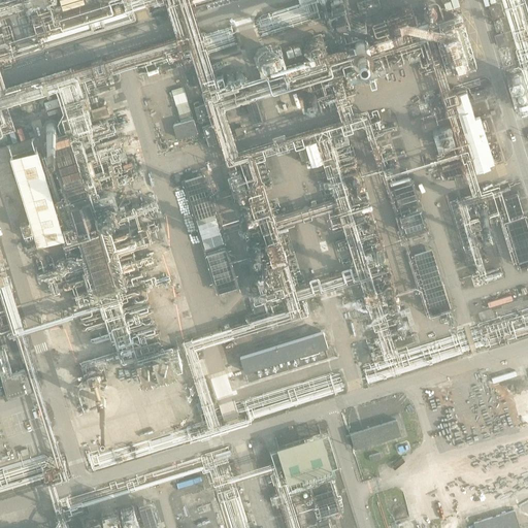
[(83,0),(60,0),(64,10),(85,3),(83,0)]
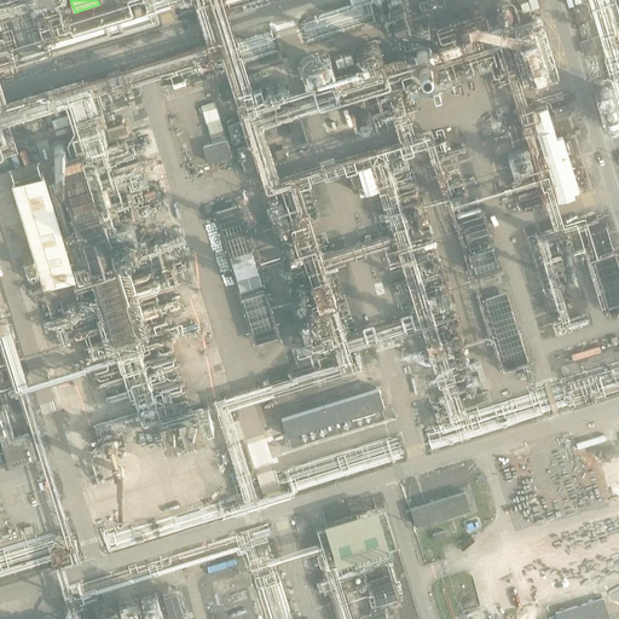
[(168,0),(151,5),(154,11),(175,5),(173,0),(168,0)]
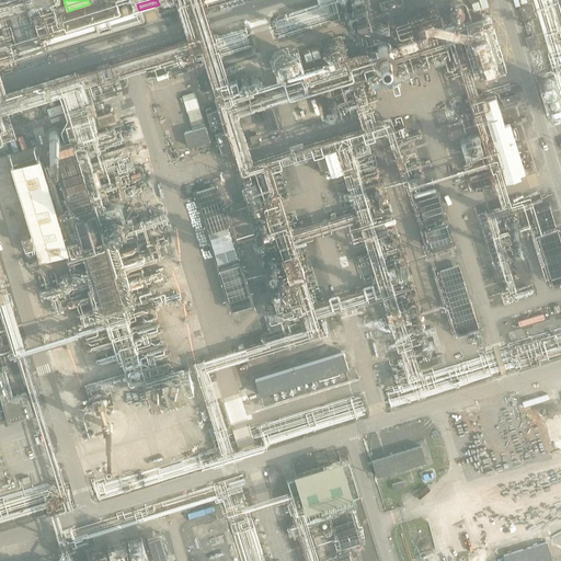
[(404,9),(401,0),(392,0),(379,4),(382,15),(388,13),(388,16),(403,12),(402,9),(404,9)]
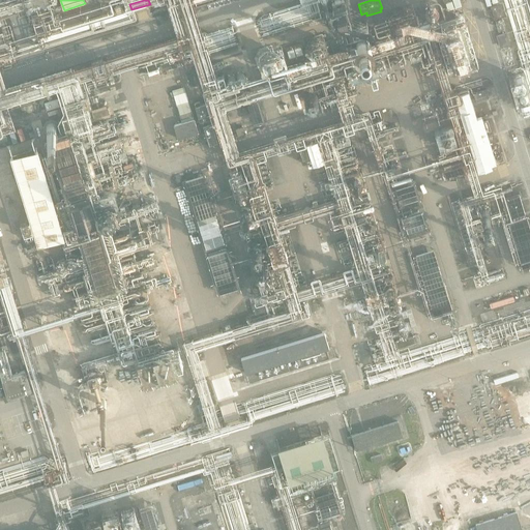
[(464,9),(461,0),(442,0),(447,15),(464,9)]
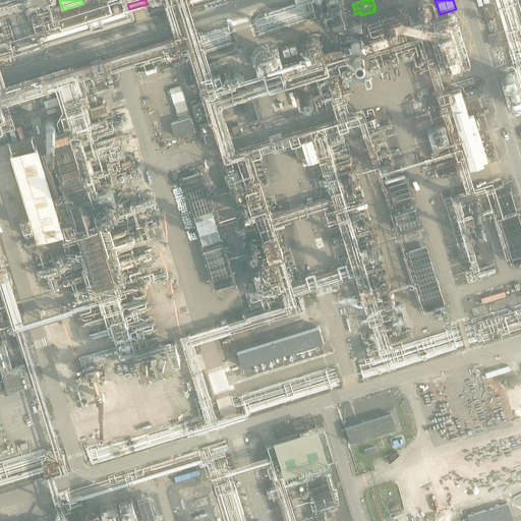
[(432,8),(432,5),(430,3),(429,2),(426,1),(423,1),(420,3),(419,5),(418,8),(419,11),(420,13),(422,14),(425,15),(427,14),(430,13),(431,11),(432,8)]
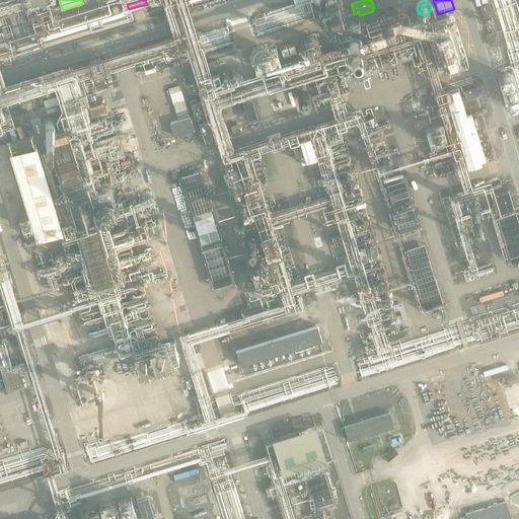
[(365,29),(364,26),(362,23),(360,21),(357,21),(354,22),(352,24),(350,26),(350,29),(351,32),(353,34),(355,36),(358,36),(361,35),(363,34),(364,32),(365,29)]
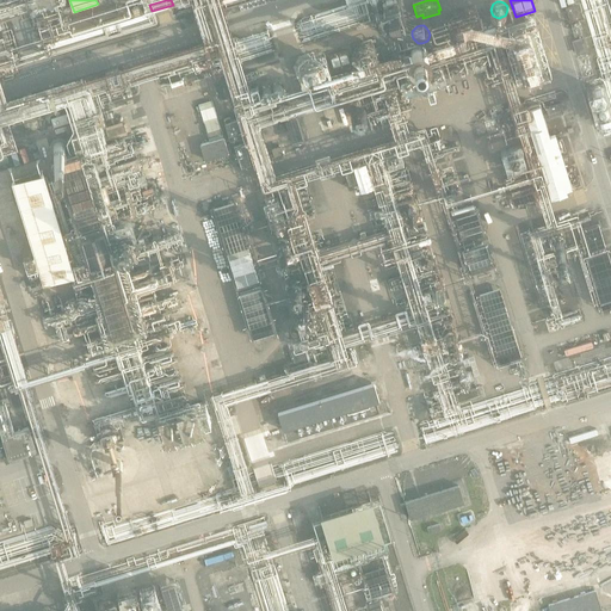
[(584,38),(574,41),(572,42),(576,55),(587,51),(584,38)]
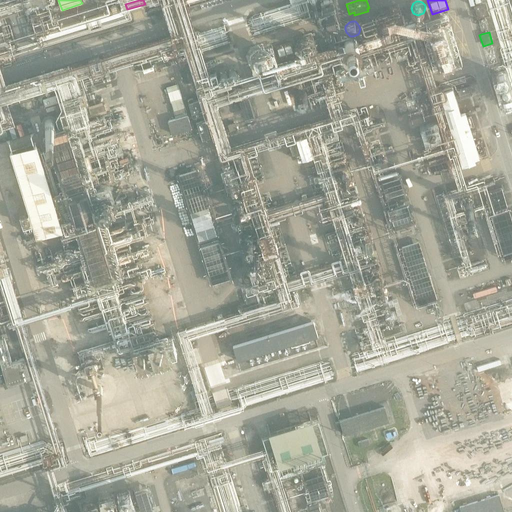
[(312,43),(312,40),(310,38),(308,36),(305,36),(303,36),(301,38),(299,40),(299,43),(299,45),(301,48),(303,49),(305,50),(308,49),(310,48),(312,46),(312,43)]
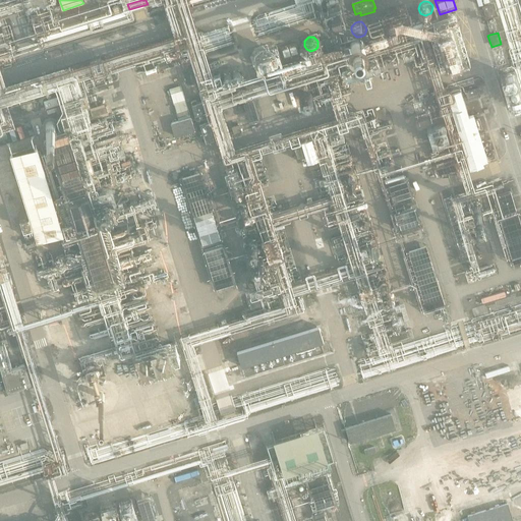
[(279,48),(283,60),(300,54),(296,42),(279,48)]
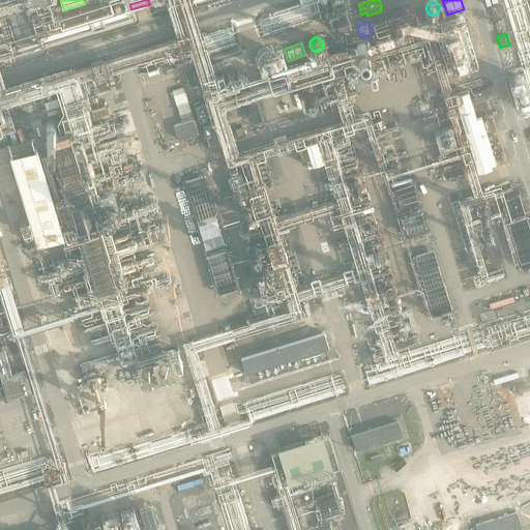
[(280,59),(280,58),(280,56),(277,54),(275,52),(273,52),(270,52),(268,53),(266,55),(265,58),(266,61),(267,63),(270,65),(272,65),(274,65),(277,64),(278,61),(280,59)]
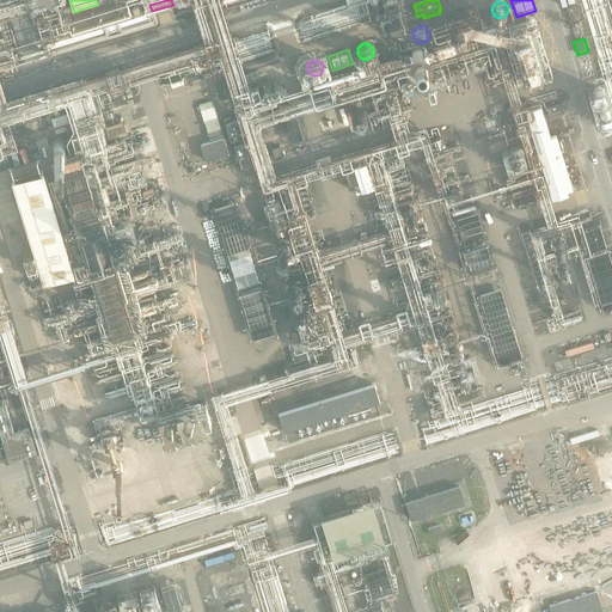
[(369,103),(369,102),(369,98),(367,96),(365,93),(361,93),(357,93),(355,95),(353,98),(352,102),(353,105),(354,108),(357,110),(360,111),(363,110),(367,109),(368,106),(369,104),(369,103)]
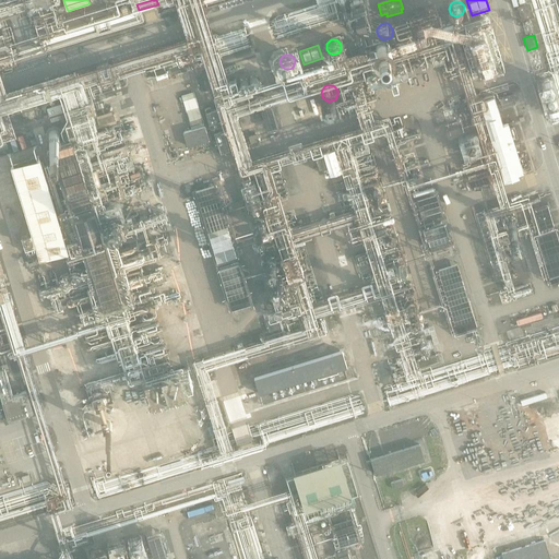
[(194,92),(182,95),(192,129),(183,132),(188,146),(210,140),(194,92)]
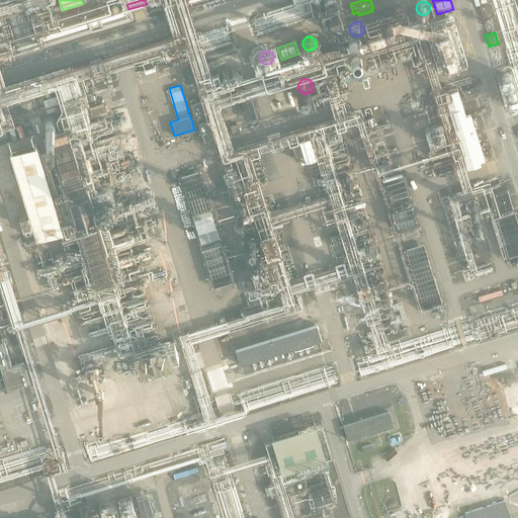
[(462,91),(465,101),(478,97),(475,88),(472,89),(471,88),(462,91)]
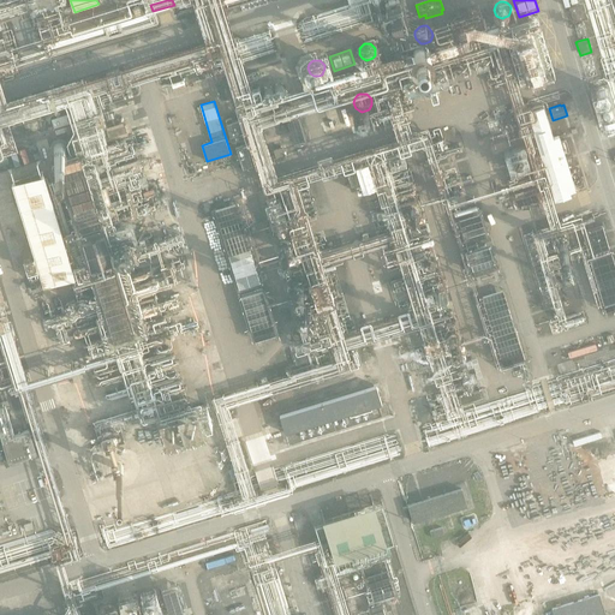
[(544,106),(532,109),(535,118),(532,119),(533,124),(530,125),(542,163),(548,162),(553,181),(548,183),(554,202),(572,196),(572,193),(577,192),(565,154),(569,151),(566,139),(561,141),(560,136),(554,137),(544,106)]
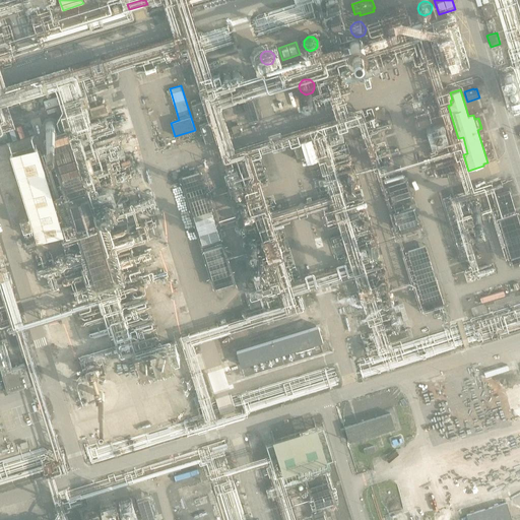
[(198,103),(197,100),(191,101),(196,116),(205,113),(201,102),(198,103)]
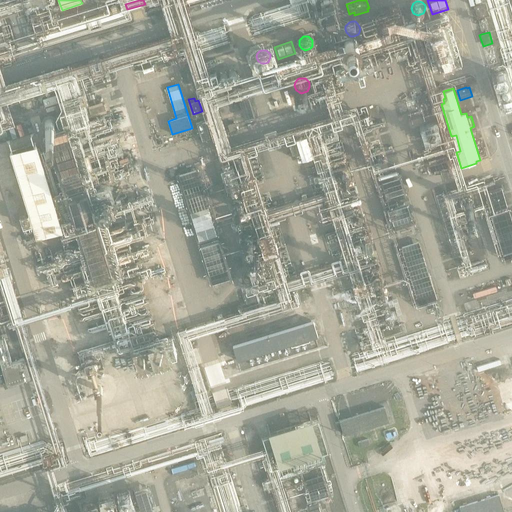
[(249,99),(223,106),(228,125),(255,117),(249,99)]
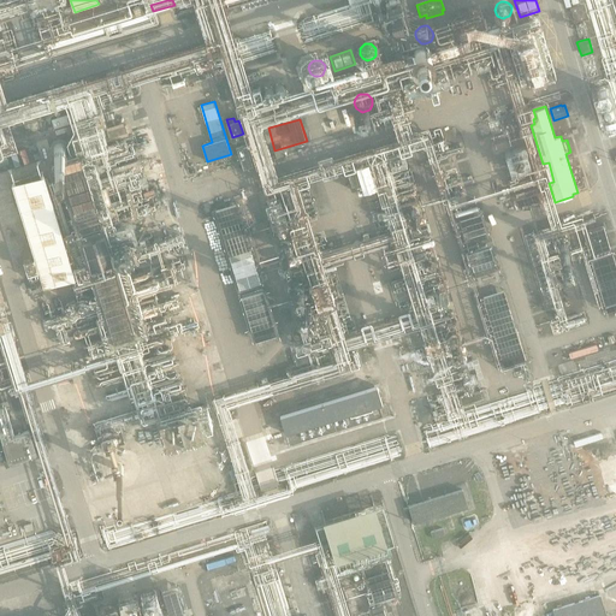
[(15,187),(24,218),(43,282),(80,271),(106,355),(148,342),(95,171),(111,166),(99,125),(66,135),(76,169),(15,187)]
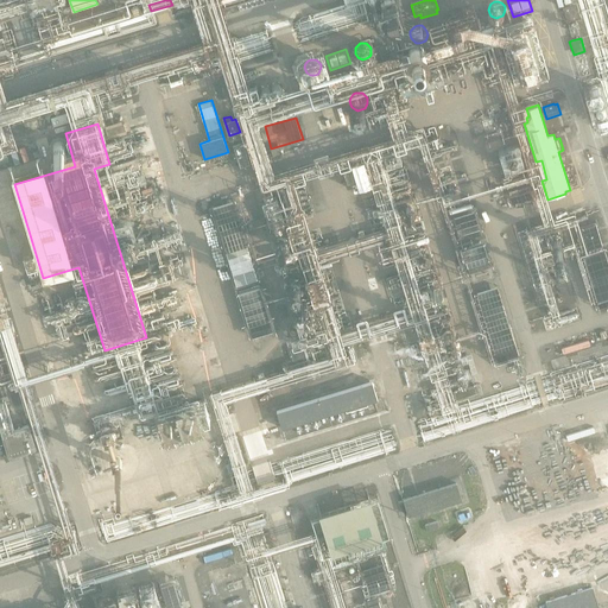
[(251,163),(244,144),(235,146),(241,166),(251,163)]
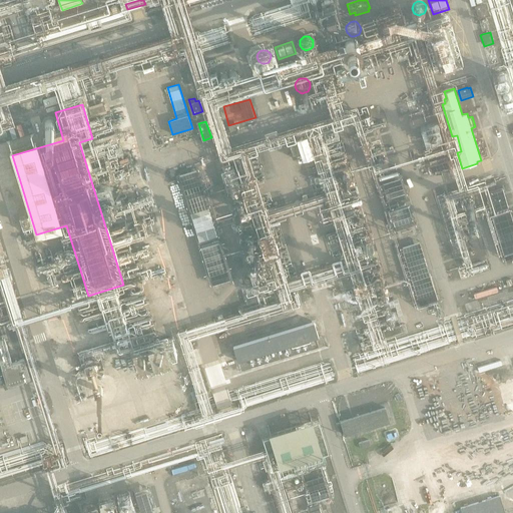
[(290,146),(293,156),(300,154),(297,144),(290,146)]
